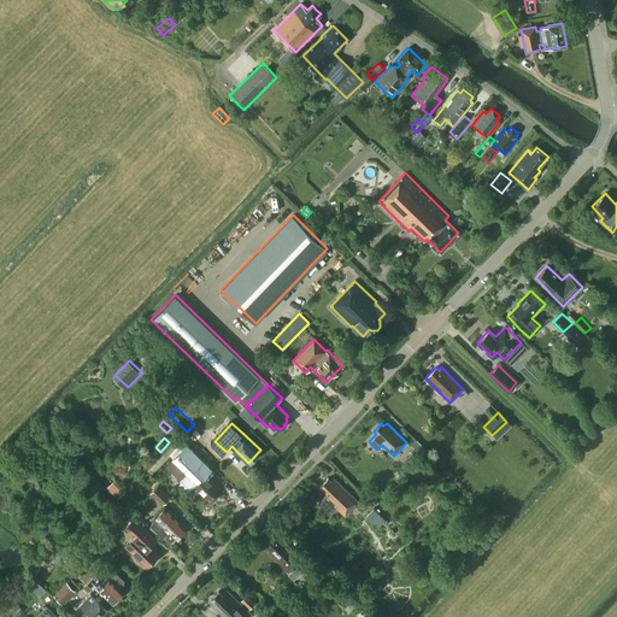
[(170,442),(146,468),(152,474),(176,448),(170,442)]
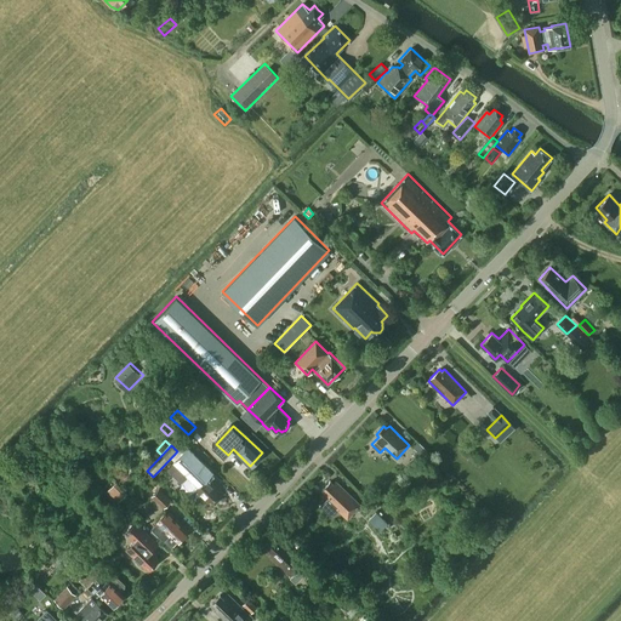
[(426,450),(421,446),(412,455),(416,459),(426,450)]
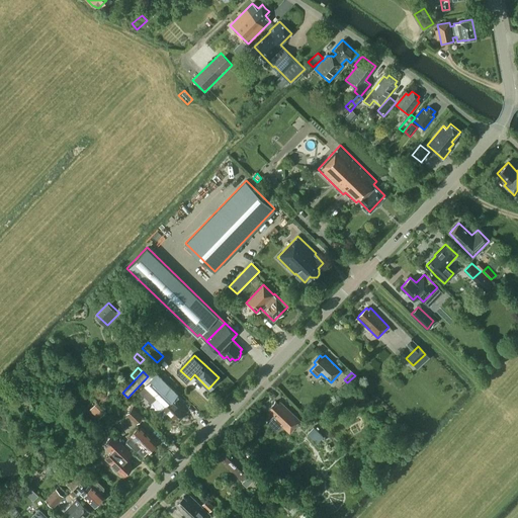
[(176,416),(178,419),(186,412),(172,399),(177,394),(157,373),(145,385),(156,397),(152,401),(161,410),(163,408),(174,418),(176,416)]
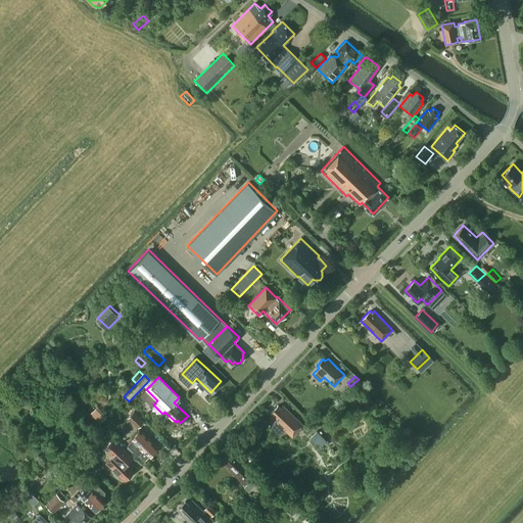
[(91,413),(100,422),(108,415),(99,405),(91,413)]
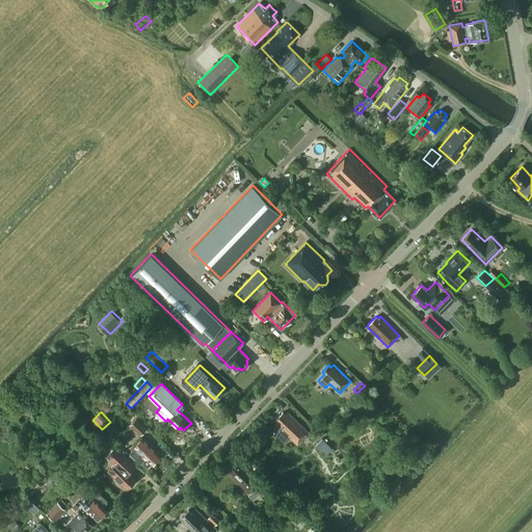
[(309,433),(288,413),(286,415),(283,413),(276,419),(278,422),(276,424),(280,427),(274,433),(284,442),(289,436),(297,445),(309,433)]
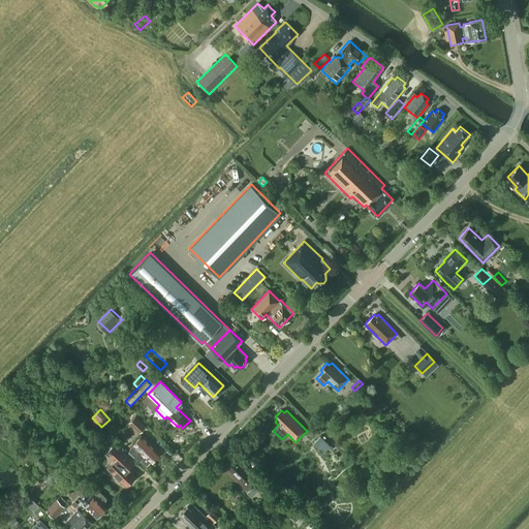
[(146,426),(135,415),(128,423),(139,433),(146,426)]
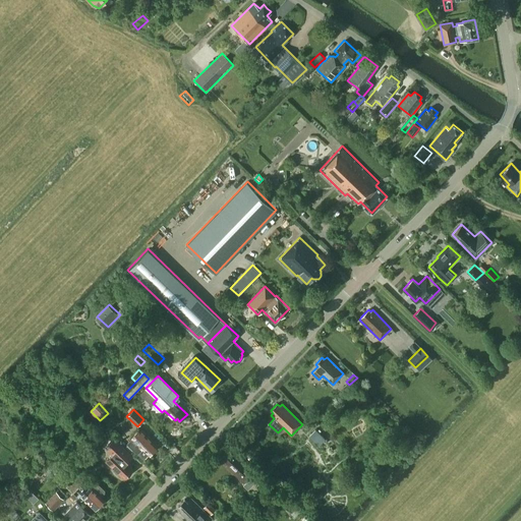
[(131,439),(127,443),(137,453),(142,458),(145,458),(148,455),(148,453),(149,453),(157,445),(146,433),(141,429),(140,428),(139,427),(132,436),(131,439)]
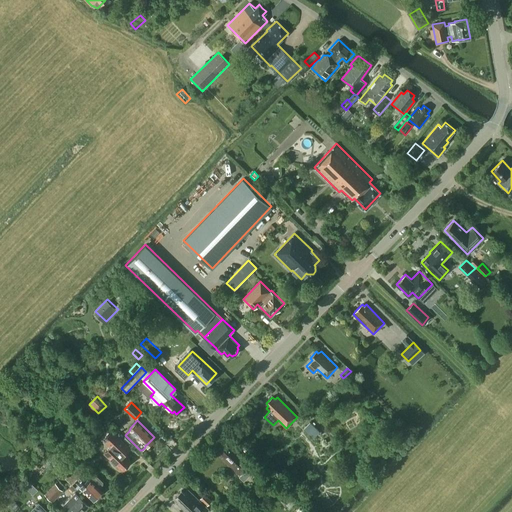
[(304,428),(313,437),(319,431),(310,422),(304,428)]
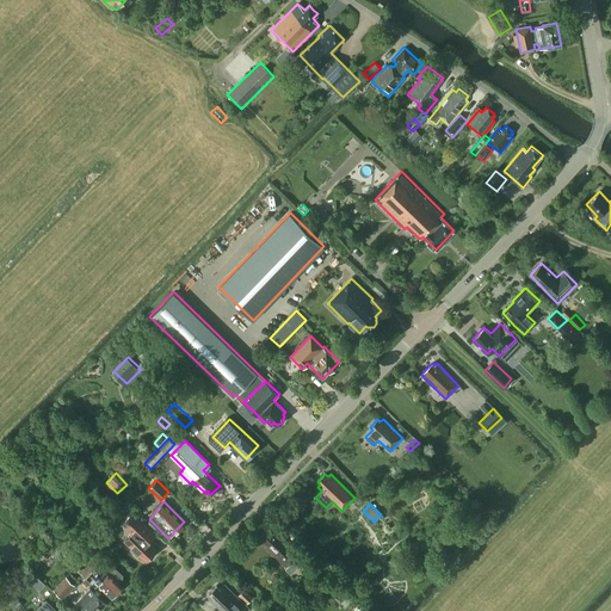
[(134,513),(127,520),(124,524),(133,531),(124,541),(142,557),(143,556),(147,560),(156,550),(153,547),(154,545),(142,535),(149,528),(134,513)]
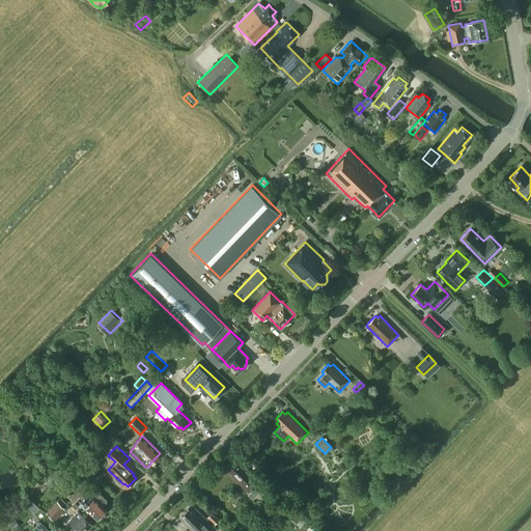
[(93,460),(85,452),(76,462),(84,470),(93,460)]
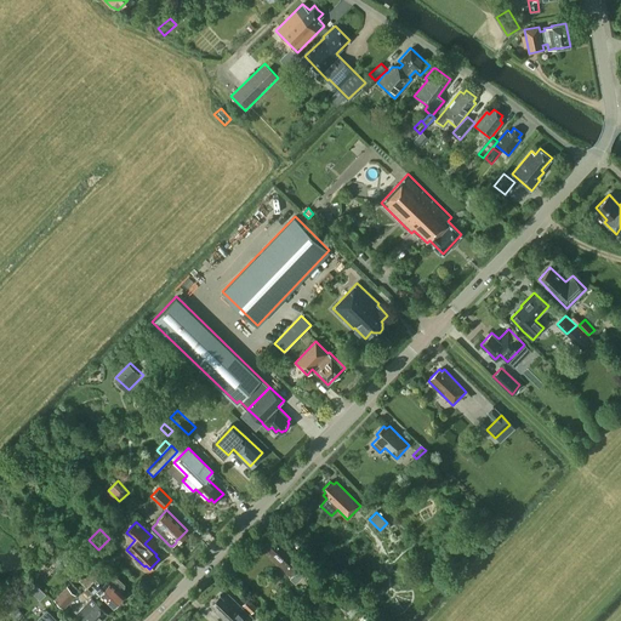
[(291,576),(294,574),(298,579),(301,575),(302,577),(309,569),(303,564),(305,563),(280,539),(277,542),(274,539),(266,547),(269,550),(267,553),(291,576)]
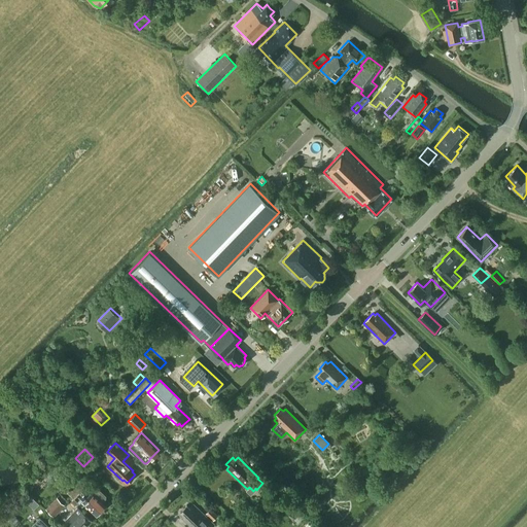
[(51,477),(60,484),(65,479),(57,471),(51,477)]
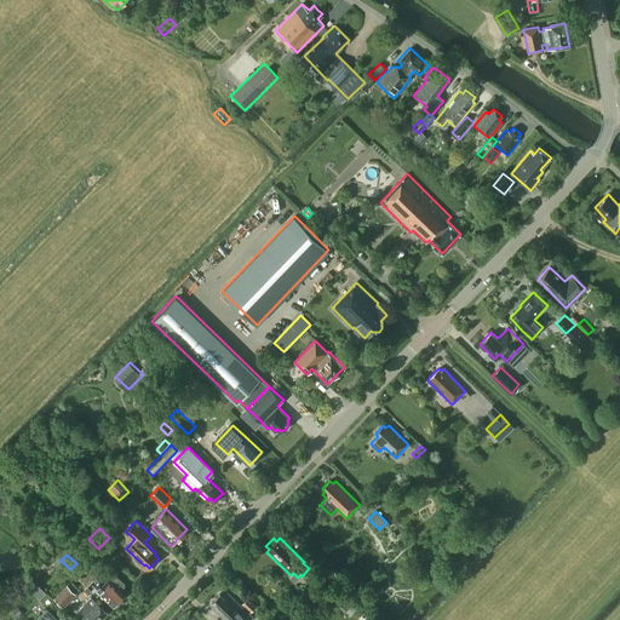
[(429,562),(424,557),(419,562),(423,567),(429,562)]
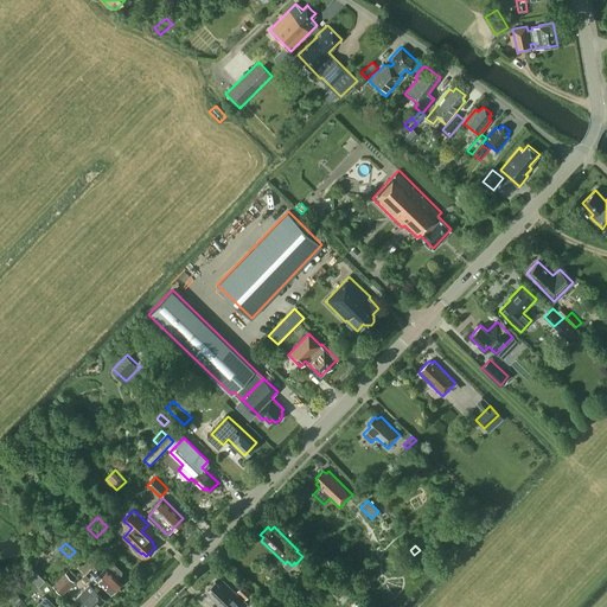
[(108,569),(98,560),(89,570),(97,580),(110,592),(120,581),(116,577),(121,573),(121,570),(114,564),(112,564),(108,569)]
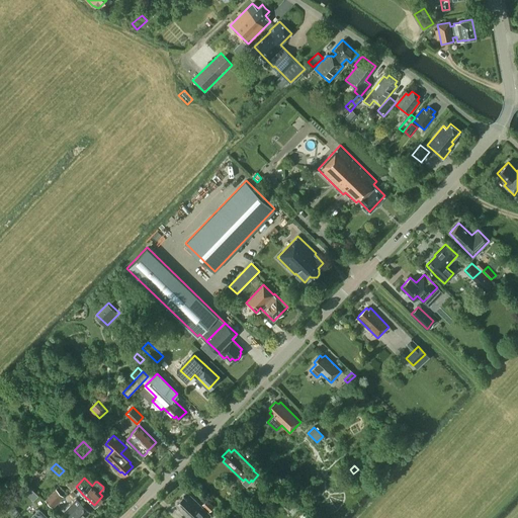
[(266,496),(274,503),(284,492),(275,483),(269,490),(271,491),(266,496)]
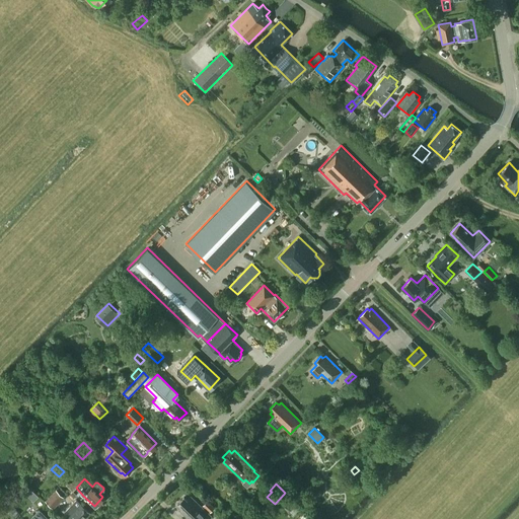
[(64,498),(56,490),(45,501),(53,509),(64,498)]
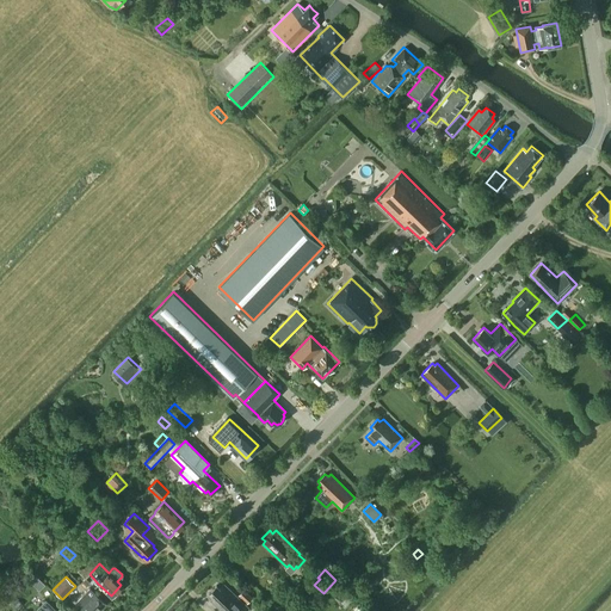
[(246,610),(250,609),(223,584),(220,588),(216,585),(209,593),(211,597),(210,598),(220,609),(218,610),(246,610)]
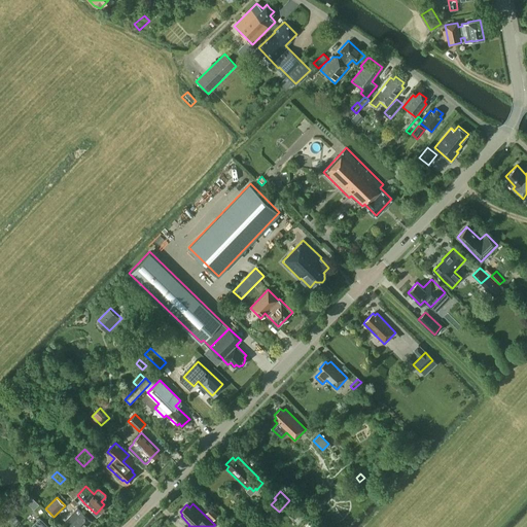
[(83,526),(91,520),(82,512),(77,506),(65,520),(70,524),(72,526),(83,526)]
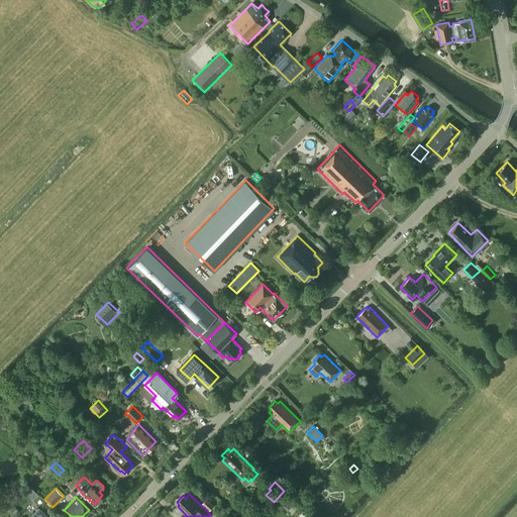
[(284,503),(290,508),(295,503),(290,498),(284,503)]
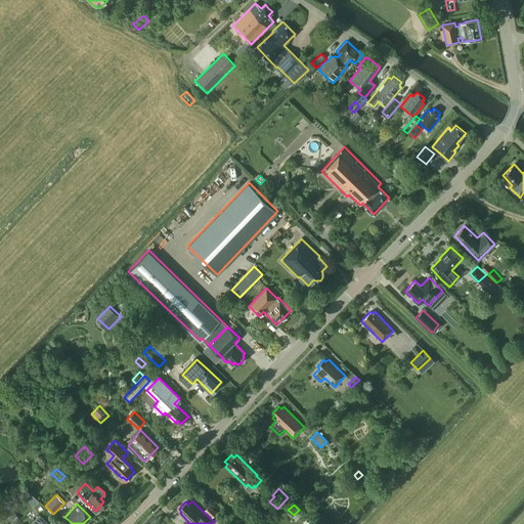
[(210,506),(205,511),(212,518),(217,513),(210,506)]
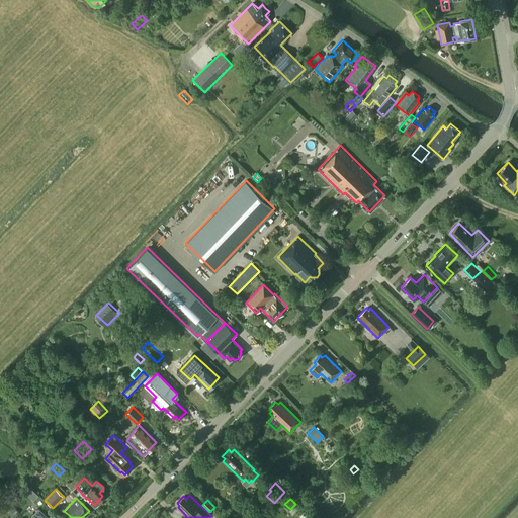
[(12,507),(8,512),(13,517),(18,513),(12,507)]
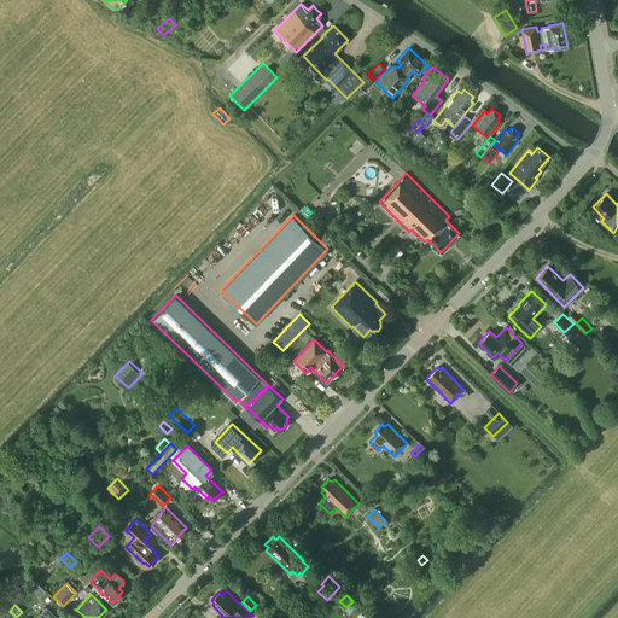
[(46,607),(35,617),(63,617),(60,614),(58,617),(46,607)]
